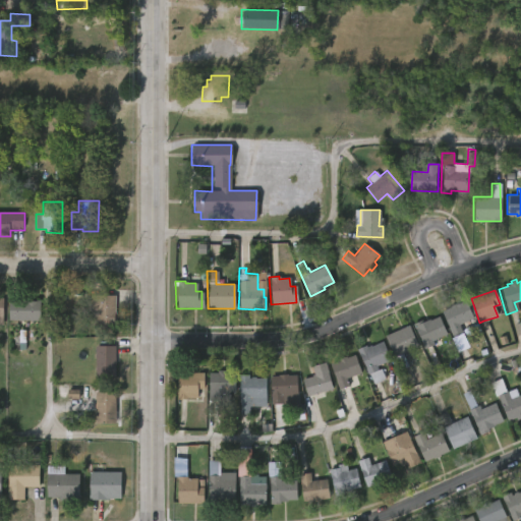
[(115,297),(114,327),(95,326),(95,312),(90,312),(90,302),(95,302),(95,294),(115,295),(115,297)]
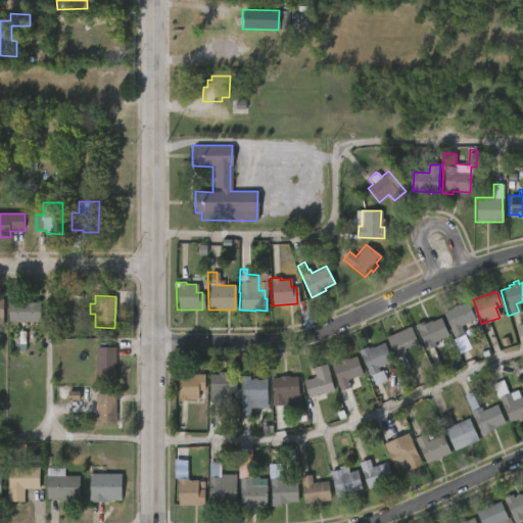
[(17,299),(41,300),(41,322),(10,321),(10,299),(17,299)]
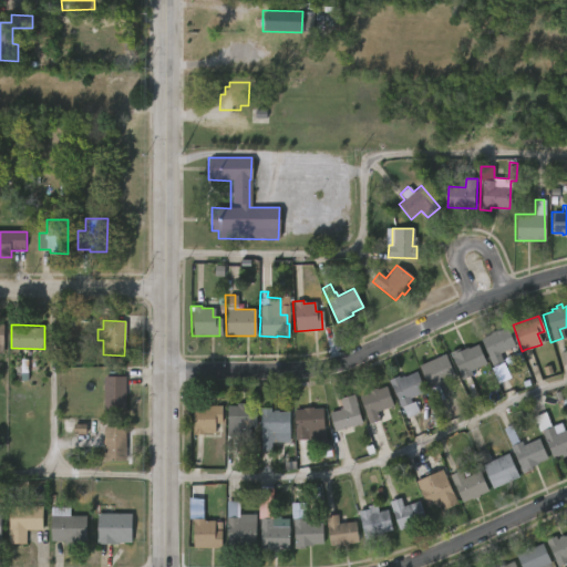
[(506,327),(515,346),(500,353),(503,361),(492,367),(480,339),(496,330),(496,331),(506,327)]
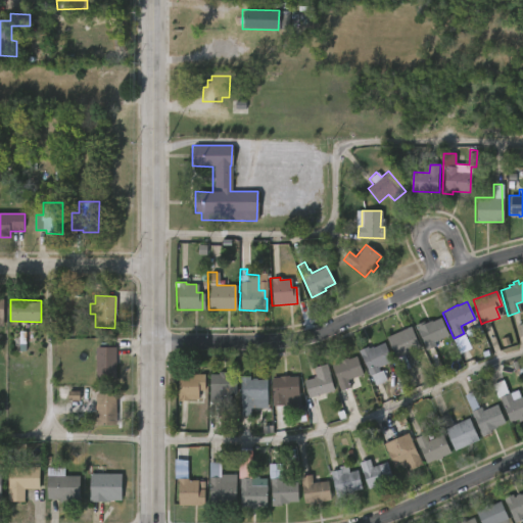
[(440,317),(448,334),(433,341),(435,345),(425,349),(414,325),(423,321),(424,323),(440,317)]
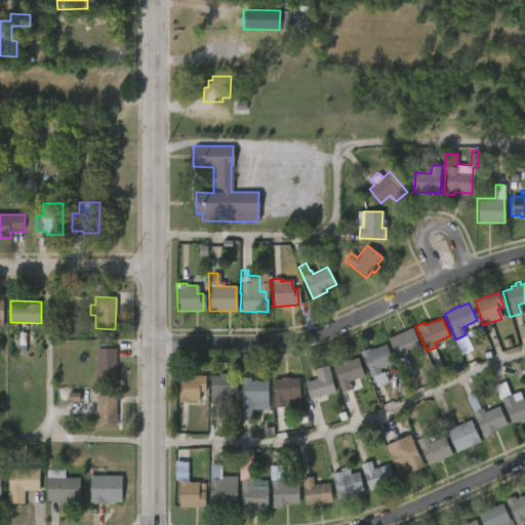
[(405,357),(397,360),(387,339),(411,328),(420,349),(405,357)]
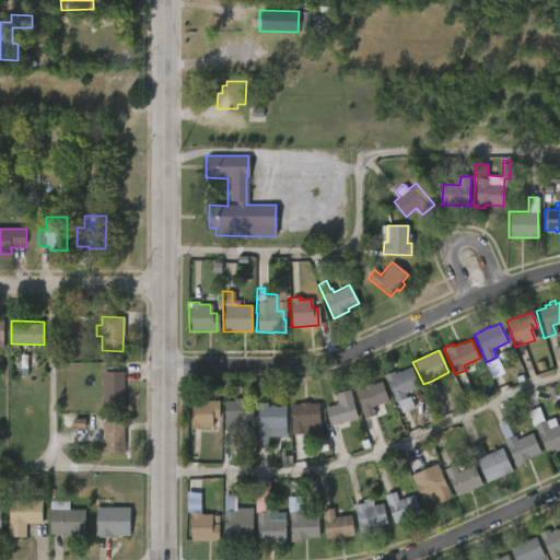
[(36,354),(35,377),(22,377),(22,370),(16,370),(16,361),(21,361),(22,353),(36,354)]
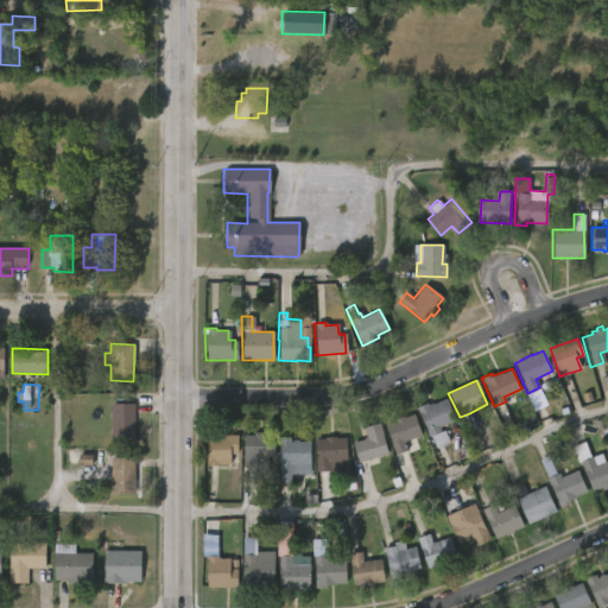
[(445,398),(455,419),(438,426),(441,431),(443,430),(449,442),(435,448),(417,405),(426,401),(428,405),(432,403),(432,404),(445,398)]
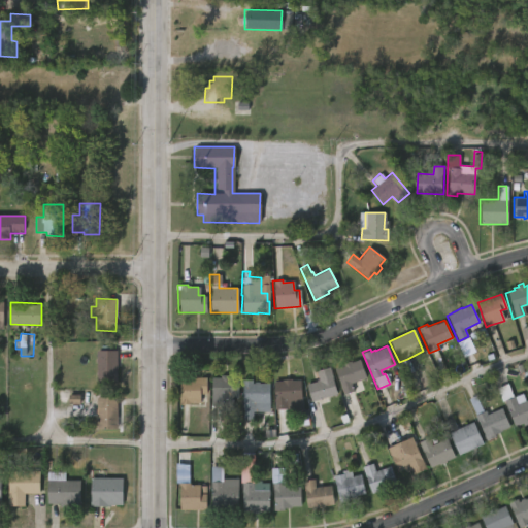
[(118,382),(98,382),(98,350),(119,350),(118,382)]
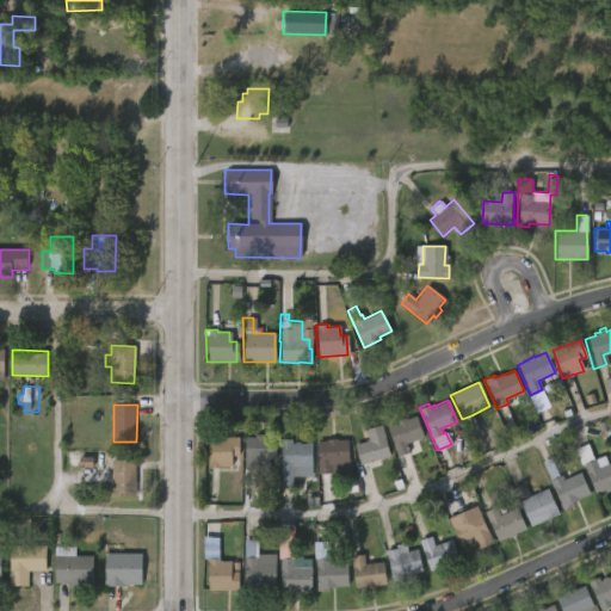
[(415,417),(423,440),(406,446),(408,454),(396,458),(387,427),(396,424),(396,421),(415,417)]
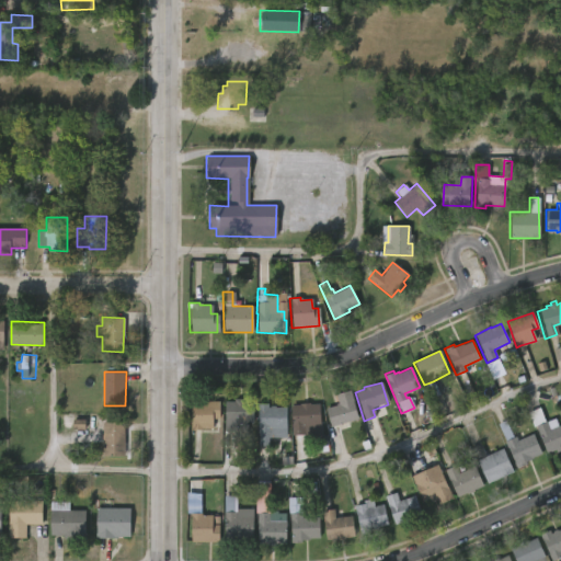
[(347,423),(331,428),(324,410),(339,403),(335,396),(350,391),(359,419),(347,423)]
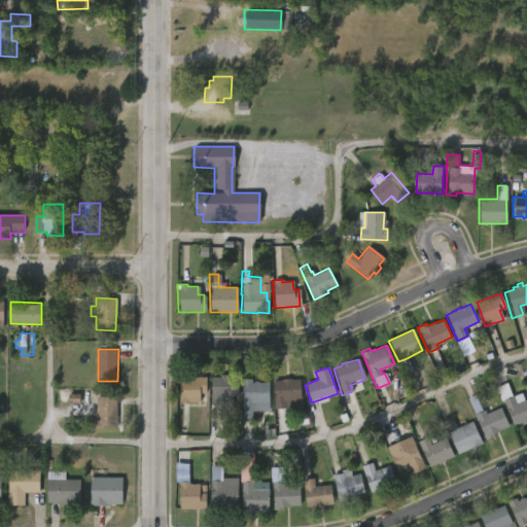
[(241,376),(240,400),(232,400),(232,405),(212,403),(213,377),(222,377),(222,374),(241,376)]
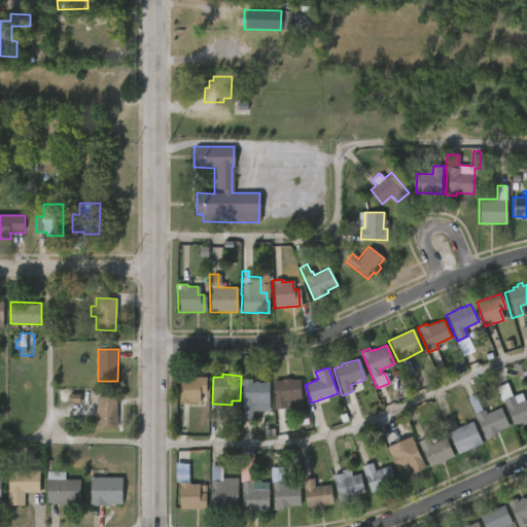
[(209,378),(208,392),(203,392),(202,401),(191,401),(191,405),(181,405),(182,378),(209,378)]
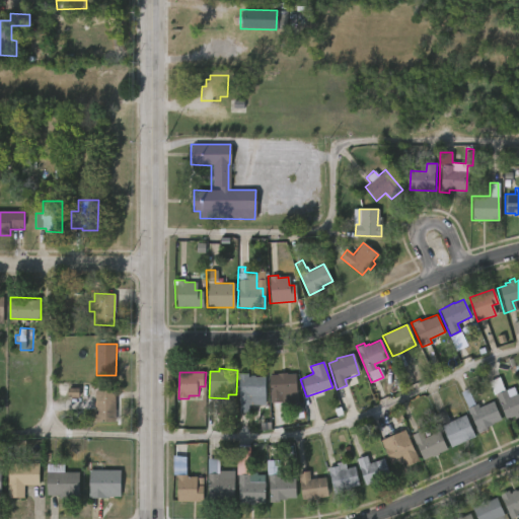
[(288,372),(288,373),(297,373),(298,392),(282,393),(282,402),(273,402),(271,374),(288,372)]
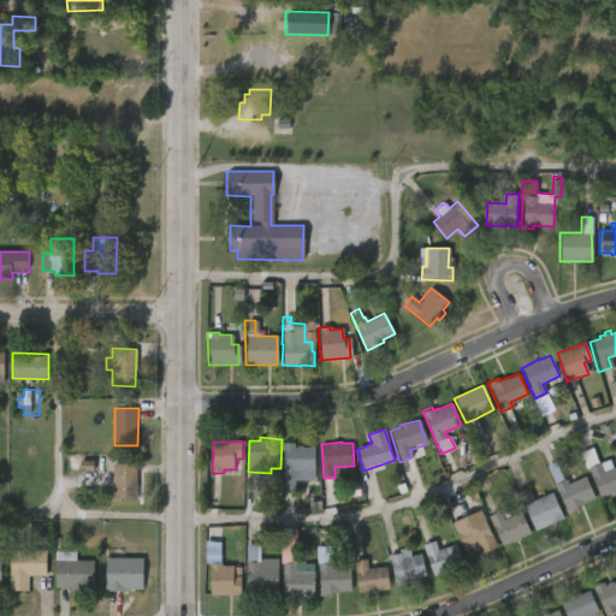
[(296,443),(296,444),(303,444),(303,446),(317,446),(317,480),(297,480),(297,490),(285,490),(285,475),(284,475),(284,467),(286,467),(286,443),(296,443)]
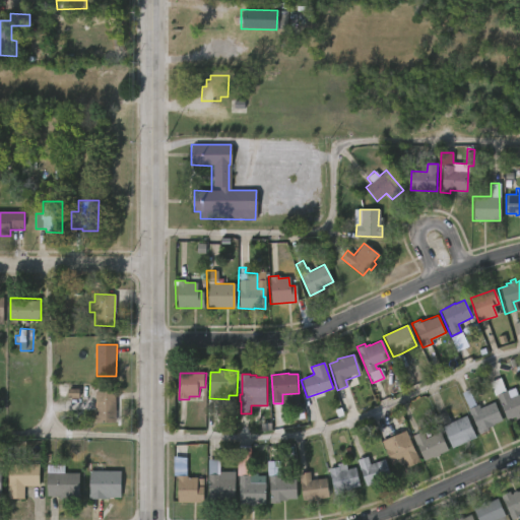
[(500,377),(505,391),(514,388),(517,395),(519,393),(519,417),(515,419),(514,416),(507,419),(497,394),(495,396),(489,382),(500,377)]
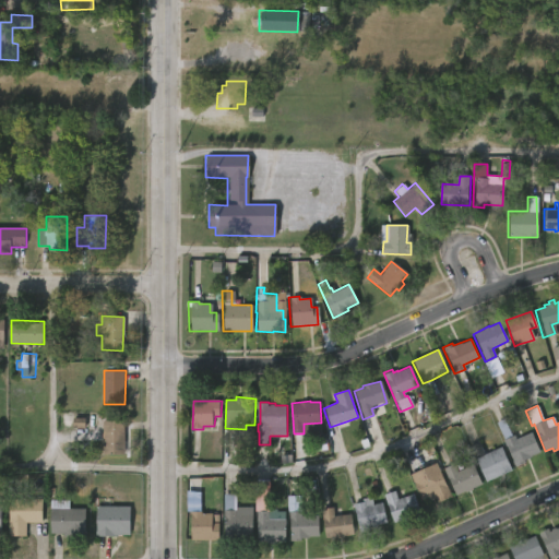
[(503,419),(512,436),(513,436),(516,441),(532,433),(542,453),(515,466),(496,423),(503,419)]
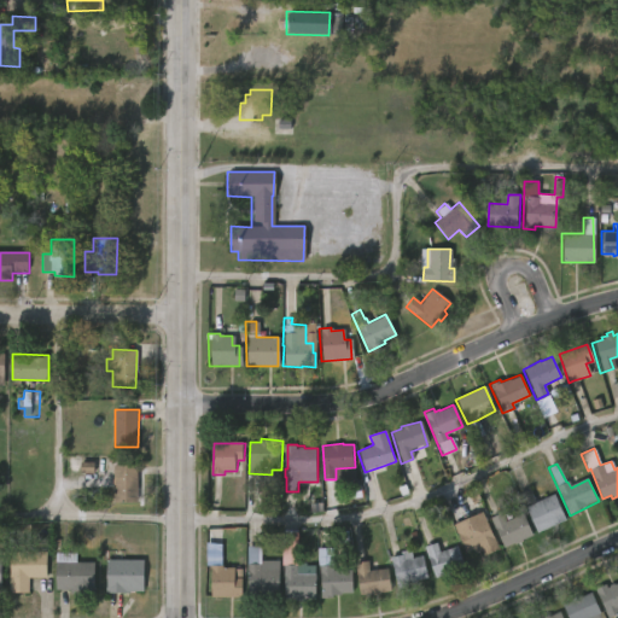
[(139,501),(115,502),(115,465),(139,465),(139,501)]
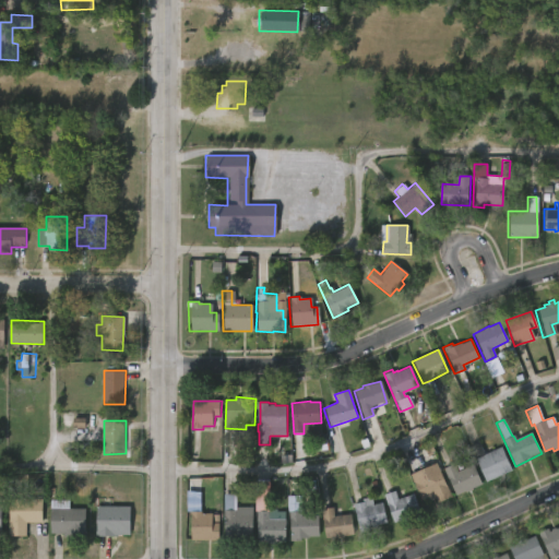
[(478,441),(485,454),(502,447),(512,470),(486,482),(470,444),(478,441)]
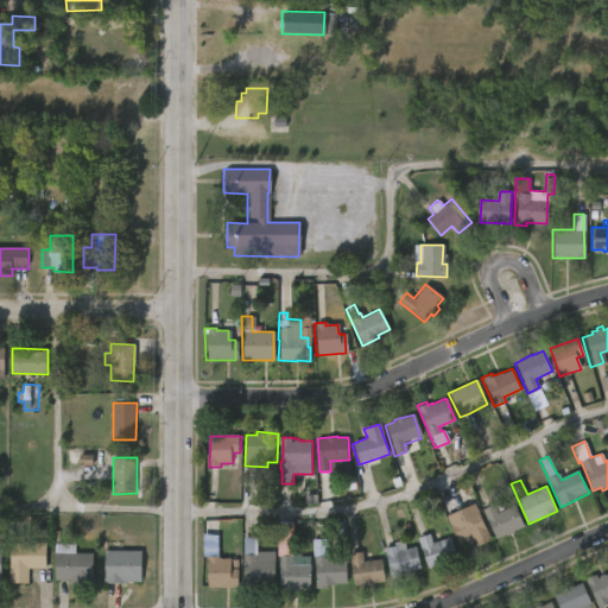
[(474,502),(489,538),(475,545),(473,540),(467,543),(464,538),(456,542),(445,515),(474,502)]
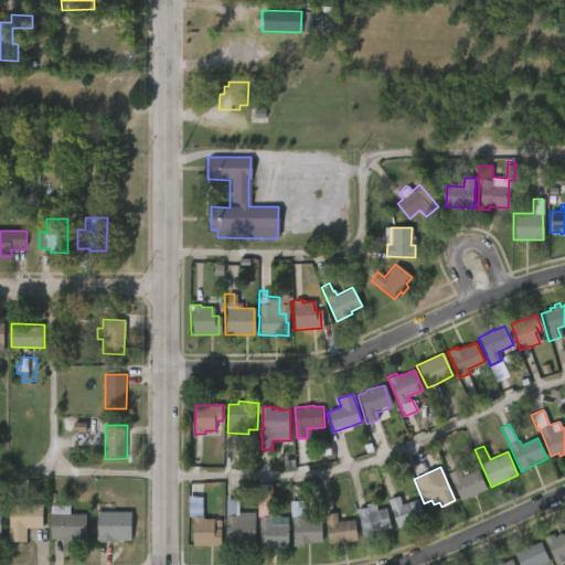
[(457,469),(461,477),(478,470),(486,489),(460,500),(448,473),(457,469)]
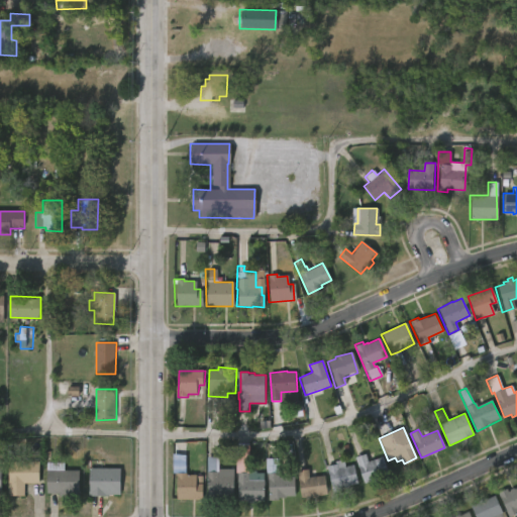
[(276,454),(290,454),(290,443),(276,442),(276,454)]
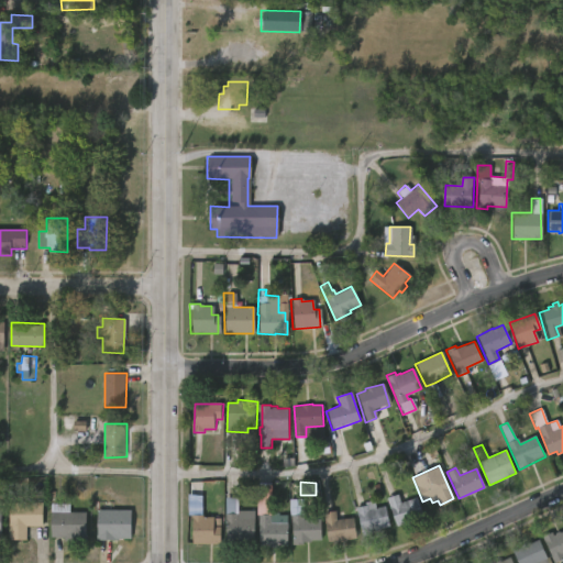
[(396,494),(399,503),(415,497),(422,517),(396,526),(386,498),(396,494)]
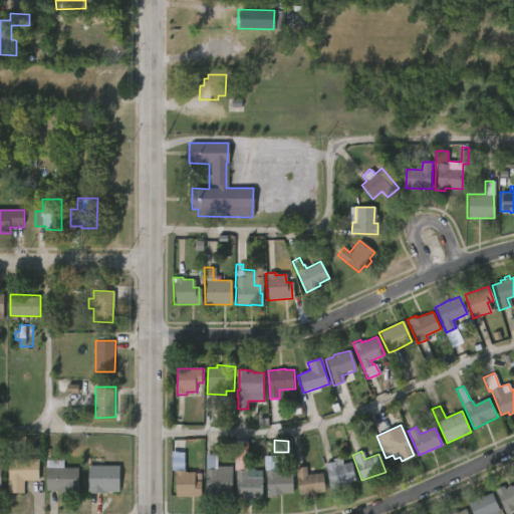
[(216,454),(216,466),(231,466),(231,493),(205,494),(205,454),(216,454)]
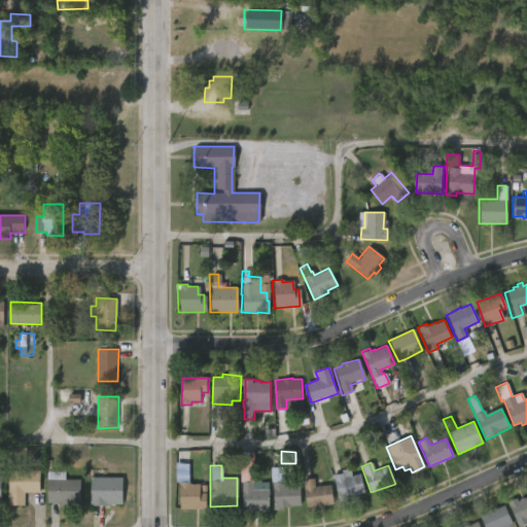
[(348,467),(350,476),(358,473),(362,493),(346,497),(347,499),(337,502),(330,476),(340,473),(339,469),(348,467)]
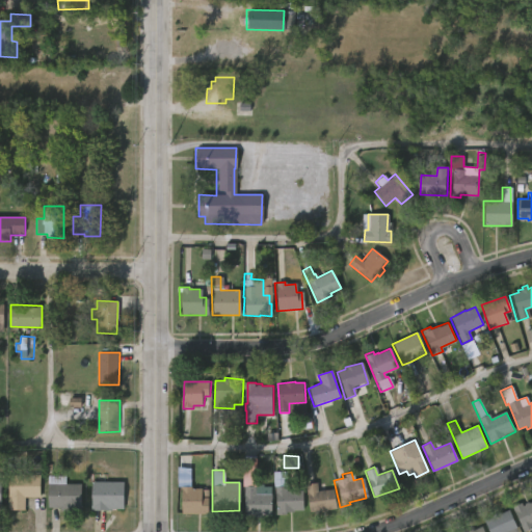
[(26,510),(8,509),(10,475),(42,475),(42,497),(26,497),(26,510)]
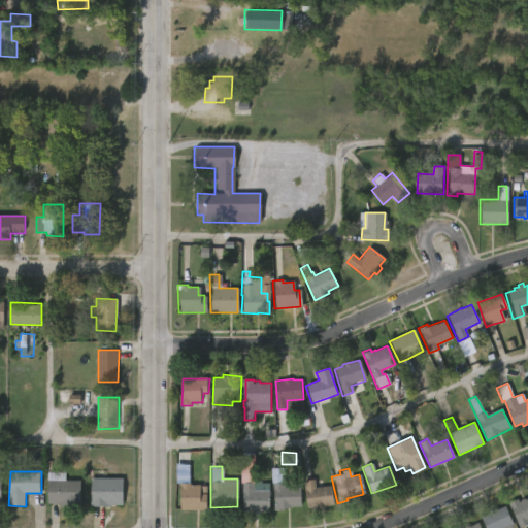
[(66,472),(66,480),(81,480),(81,506),(62,506),(62,504),(50,504),(48,472),(66,472)]
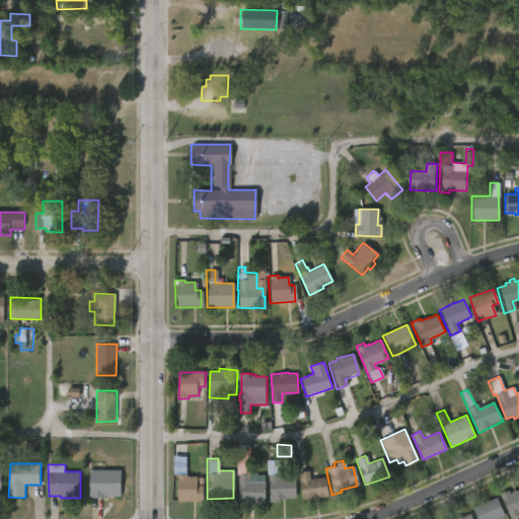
[(92,496),(91,469),(122,469),(121,496),(92,496)]
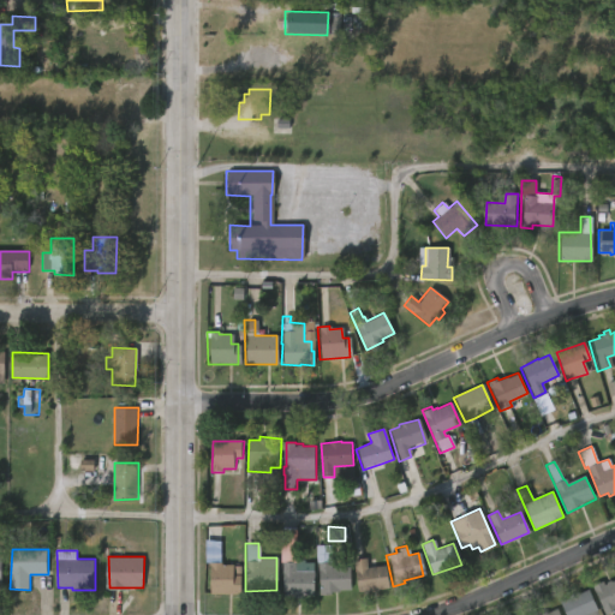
[(365,560),(366,567),(384,566),(387,589),(356,592),(352,560),(365,559),(365,560)]
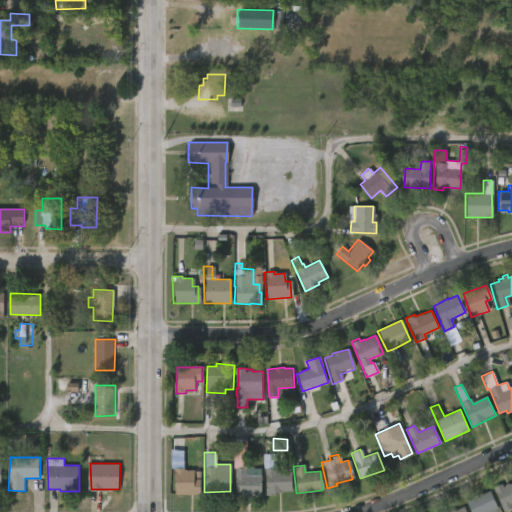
[(244,466),(244,468),(260,469),(260,494),(250,494),(250,496),(233,495),(233,467),(244,466)]
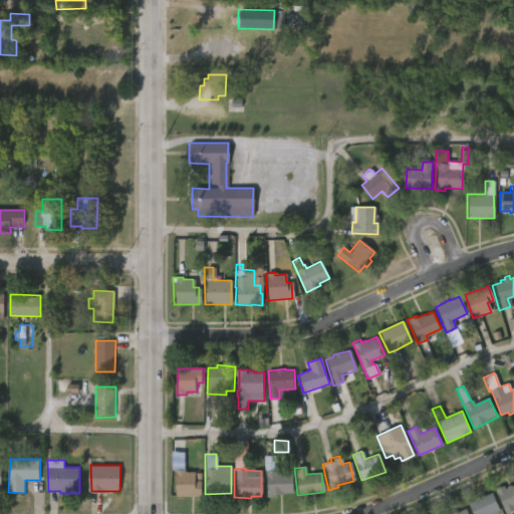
[(187,470),(187,471),(197,471),(197,480),(203,480),(203,496),(177,496),(177,470),(187,470)]
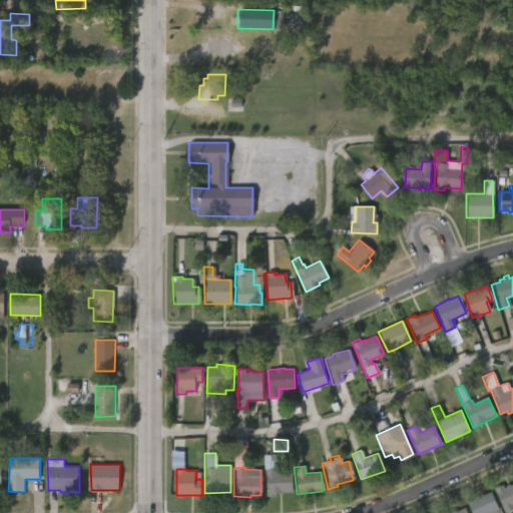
[(277,469),(277,474),(292,473),(293,493),(274,494),(274,496),(266,497),(265,469),(277,469)]
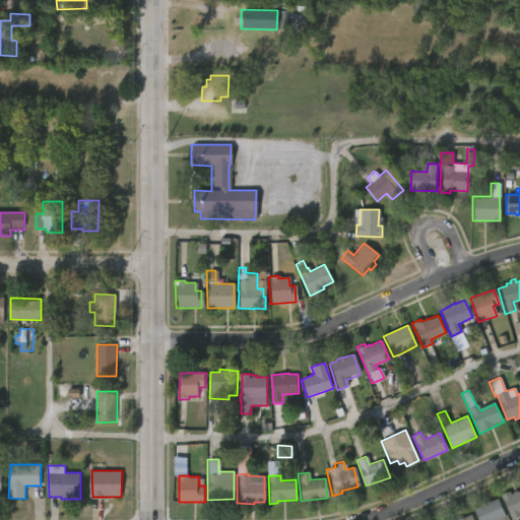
[(519,490),(519,519),(519,517),(512,519),(509,519),(500,495),(509,492),(510,496),(511,495),(510,493),(514,491),(515,493),(519,490)]
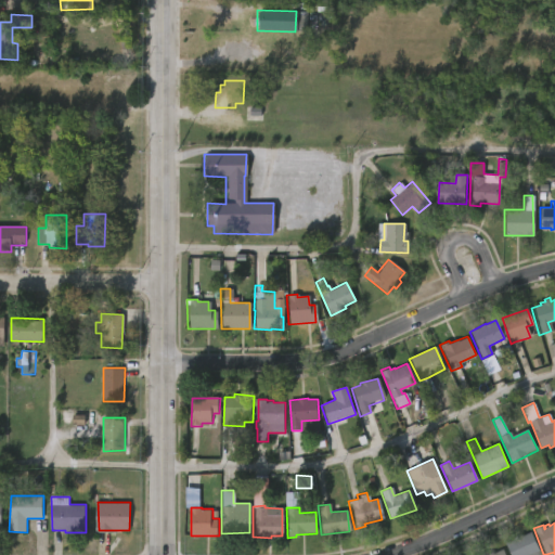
[(529,532),(538,551),(536,552),(537,554),(507,554),(502,543),(520,534),(521,536),(529,532)]
